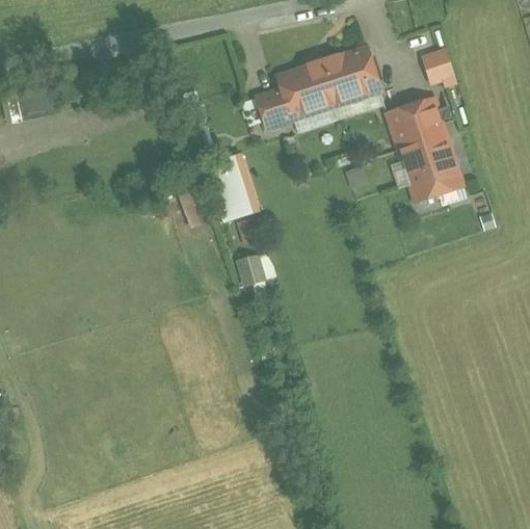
[(429,87),(441,83),(443,88),(457,83),(445,47),(419,56),(429,87)]
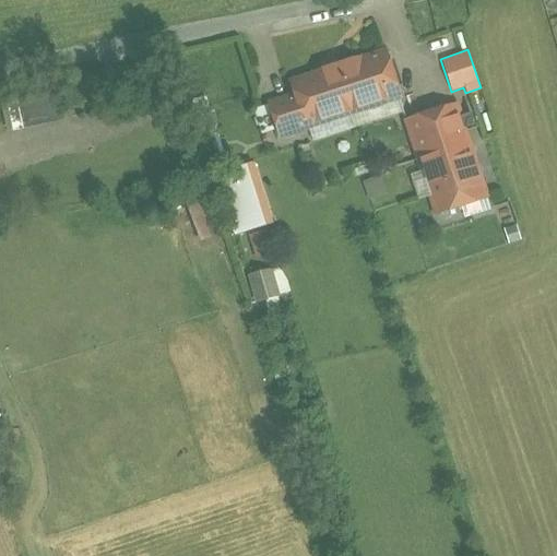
[(326,72),(297,81),(300,92),(310,122),(312,122),(402,93),(389,51),(362,61),(360,58),(324,69),(326,72)]
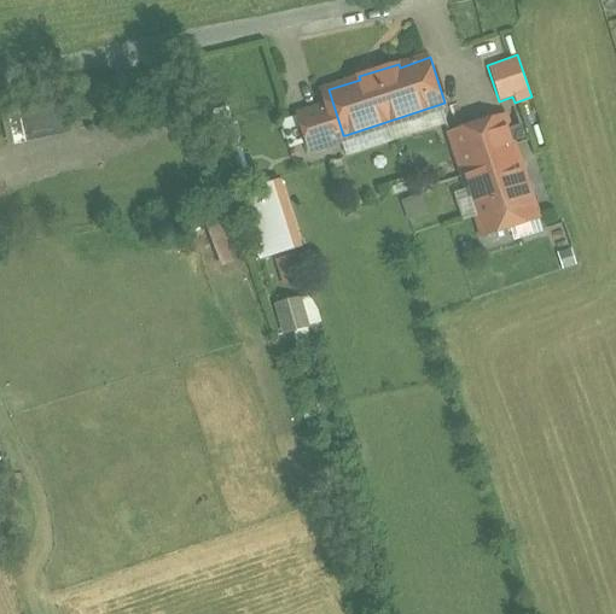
[(332,101),(303,111),(315,150),(347,139),(346,135),(343,135),(332,101)]
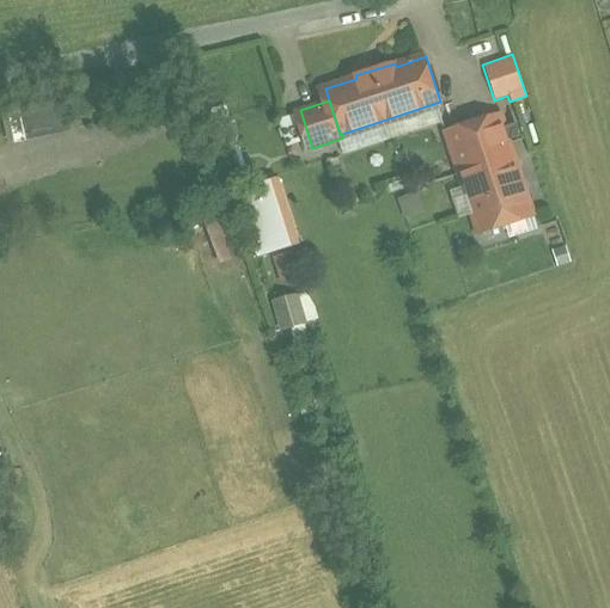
[(505,112),(450,130),(483,232),(537,214),(505,112)]
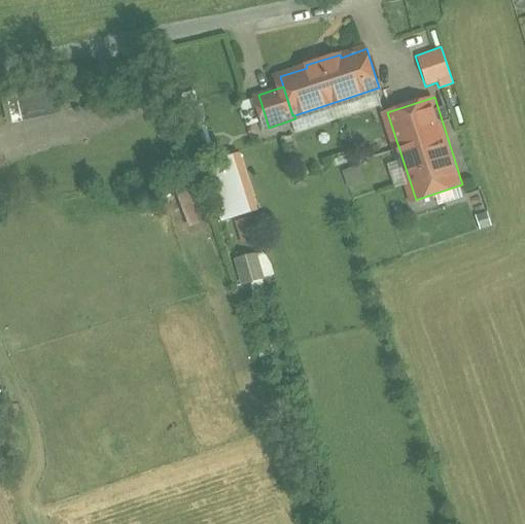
[(216,219),(255,212),(243,152),(204,161),(216,219)]
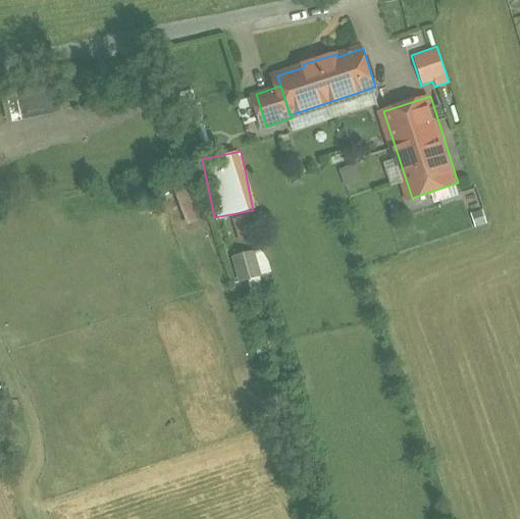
[(187,223),(203,217),(186,173),(169,179),(187,223)]
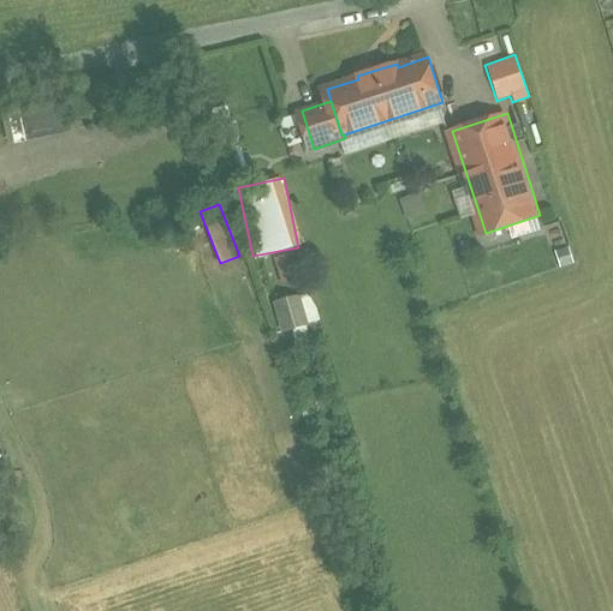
[(274,300),(281,330),(320,321),(313,289),(274,300)]
